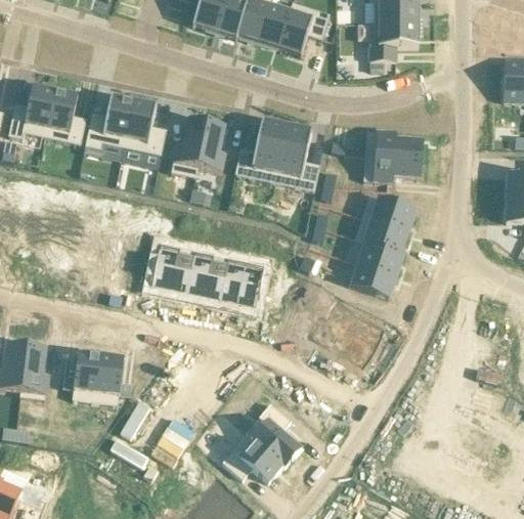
[(200,0),(192,26),(193,27),(194,25),(215,31),(224,0),(200,0)]
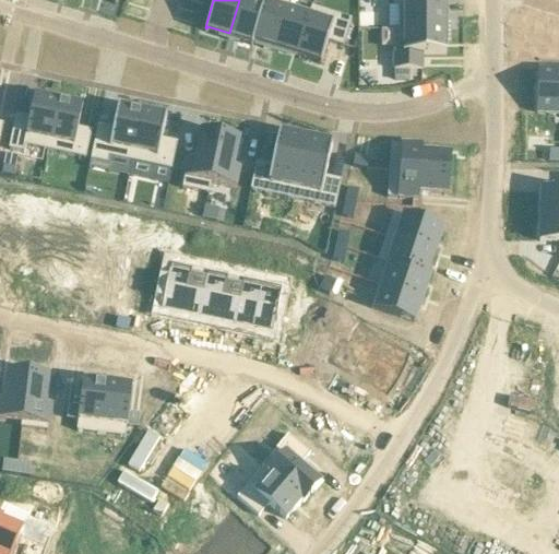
[(239,0),(229,33),(251,40),(251,42),(263,0),(239,0)]
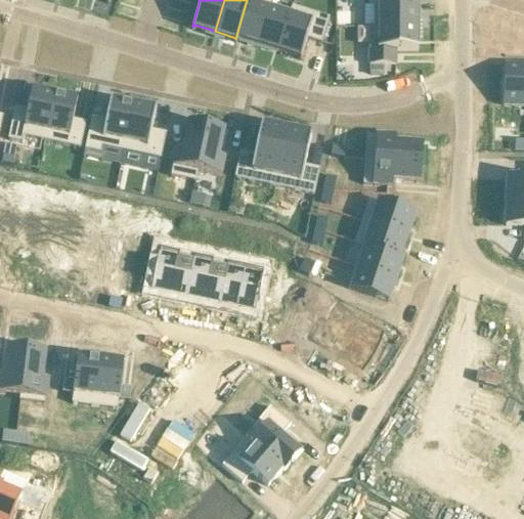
[(247,0),(235,39),(236,39),(237,36),(248,39),(247,41),(257,44),(271,0),(247,0)]
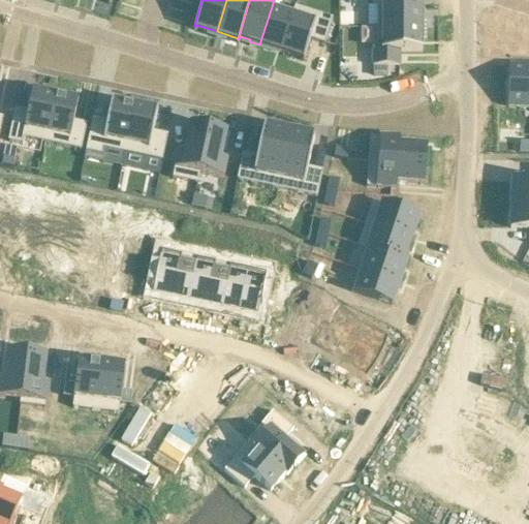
[(274,0),(259,44),(271,49),(272,45),(282,49),(296,2),(294,2),(293,7),(274,1),(275,0),(274,0)]
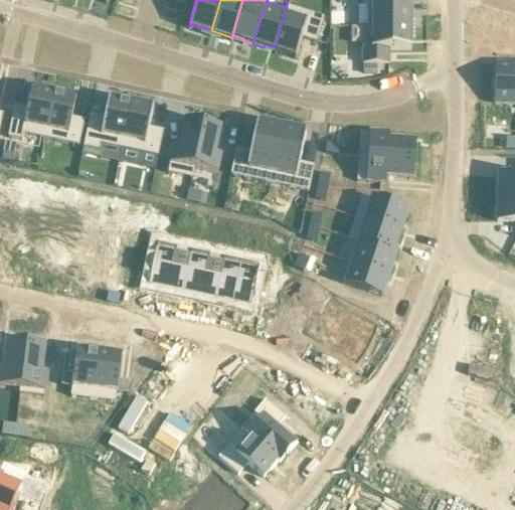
[(363,0),(363,2),(367,2),(367,22),(363,22),(363,23),(412,23),(412,12),(409,12),(409,2),(410,2),(410,0),(388,0),(363,0)]
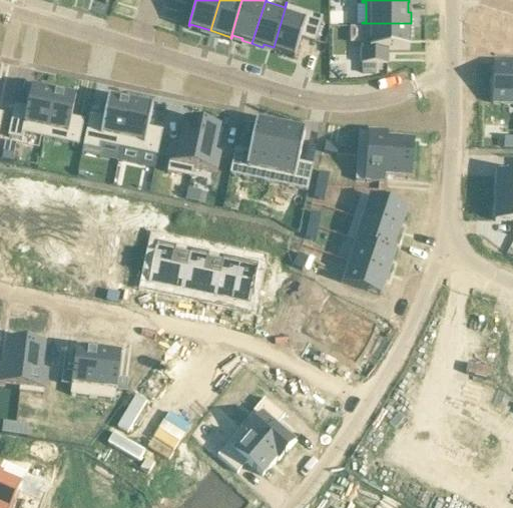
[(287,2),(274,47),(294,53),(294,55),(295,55),(301,34),(315,38),(323,13),(287,2)]
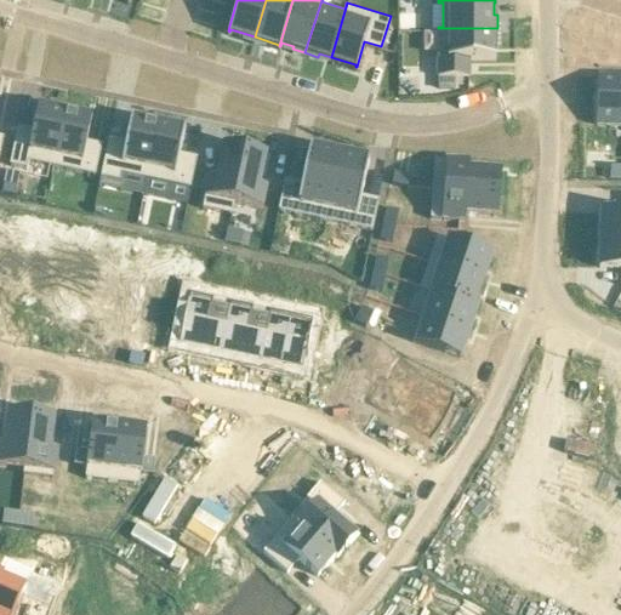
[(438,28),(438,73),(468,73),(468,56),(496,56),(496,53),(494,53),(494,41),(497,41),(497,28),(438,28)]
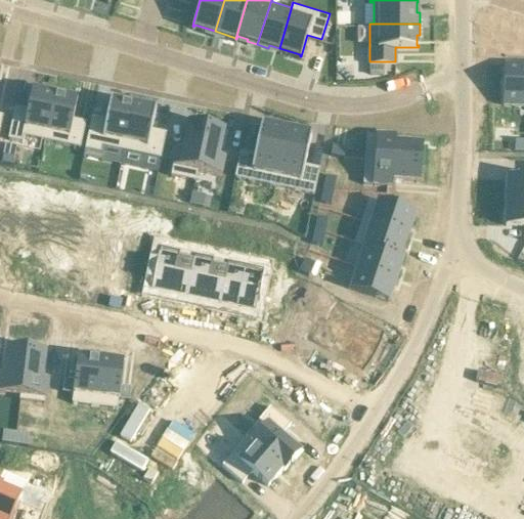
[(523,61),(504,60),(503,102),(523,102),(523,61)]
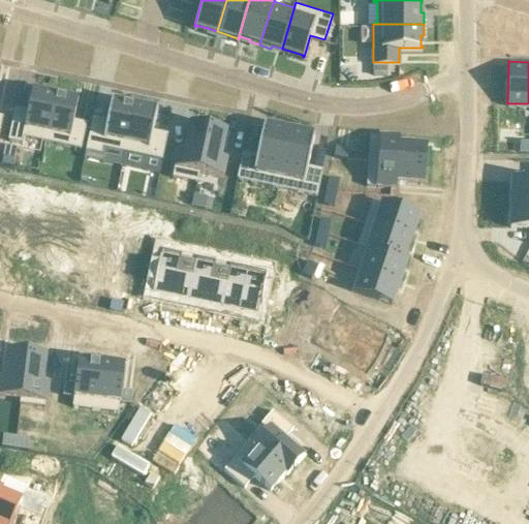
[(14,105),(8,137),(23,141),(24,134),(45,139),(56,89),(44,87),(44,89),(32,87),(28,109),(14,105)]
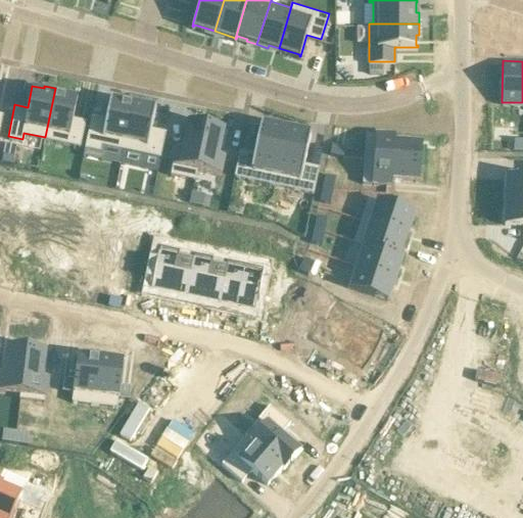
[(55,88),(45,137),(81,144),(86,119),(73,116),(77,95),(55,90),(56,88),(55,88)]
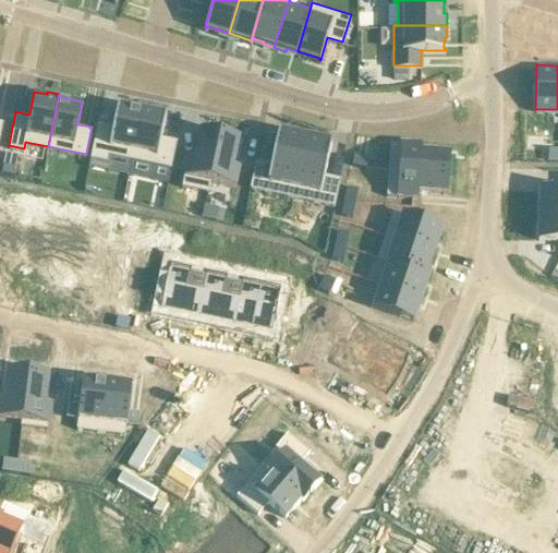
[(97,121),(91,156),(108,159),(109,153),(132,157),(143,105),(131,103),(130,105),(120,103),(120,101),(118,101),(112,125),(97,121)]
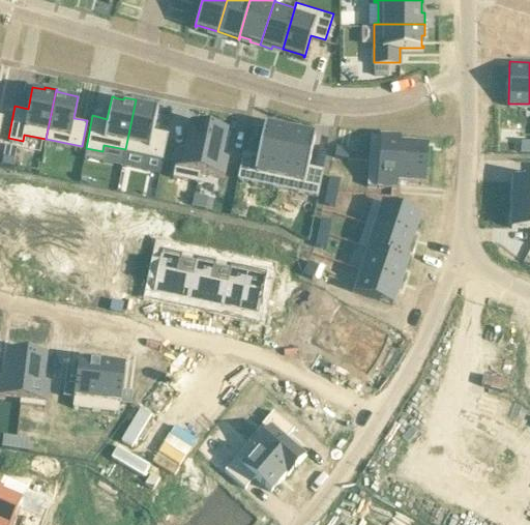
[(136,99),(125,149),(163,157),(168,132),(152,127),(157,106),(156,106),(156,107),(146,105),(146,101),(136,99)]
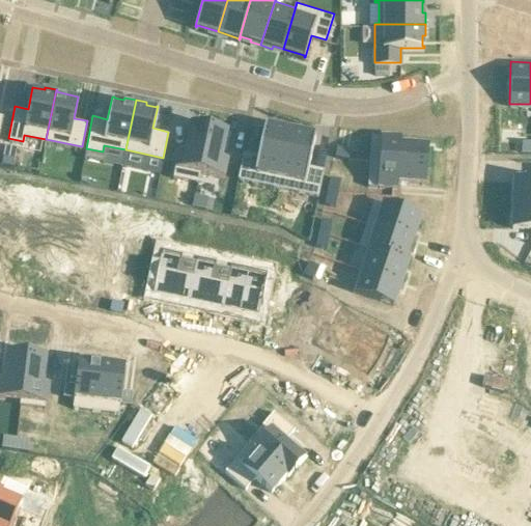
[(179,146),(173,175),(197,181),(210,125),(191,121),(185,148),(179,146)]
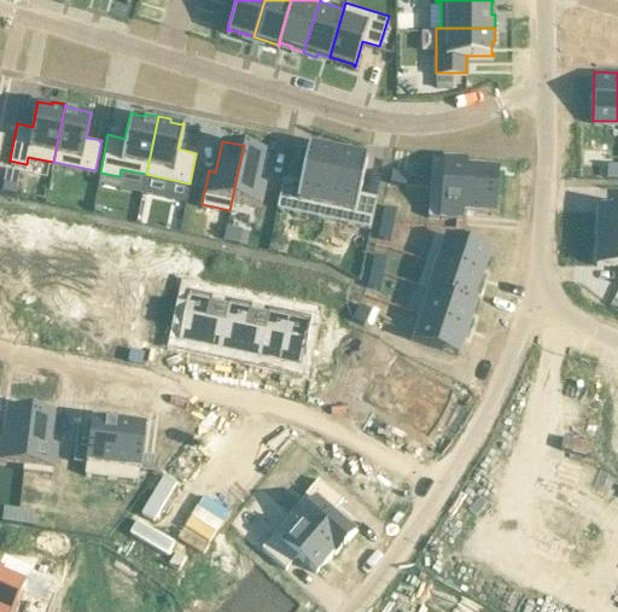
[(284,175),(277,205),(324,215),(338,147),(309,141),(301,179),(284,175)]
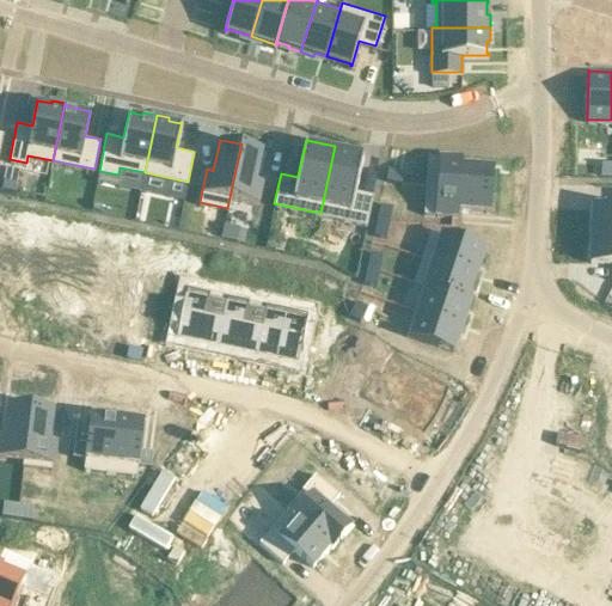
[(242,144),(227,208),(228,208),(232,196),(258,202),(263,181),(256,178),(262,148),(242,144)]
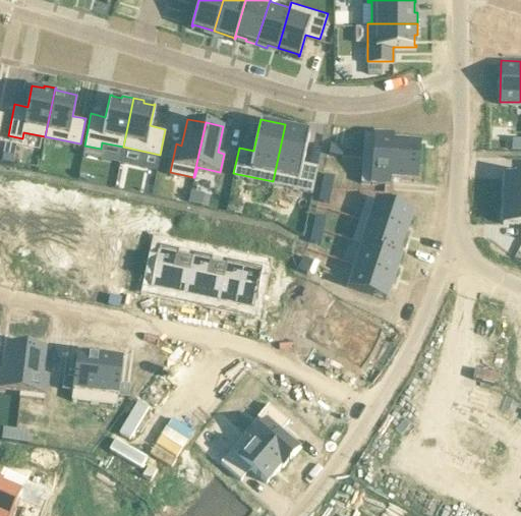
[(285,124),(273,181),(312,190),(317,165),(303,161),(309,130),(285,124)]
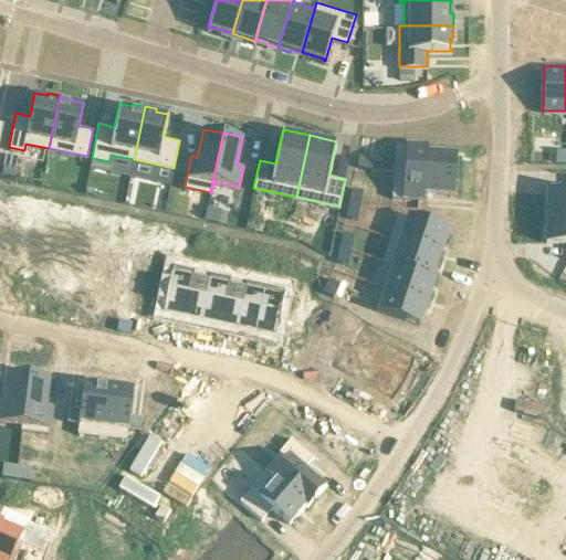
[(396,143),(394,169),(454,173),(457,154),(427,151),(428,145),(396,143)]
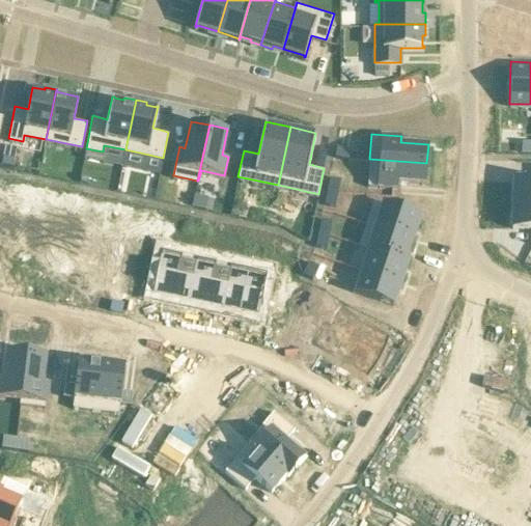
[(530,139),(522,139),(522,149),(530,149),(530,139)]
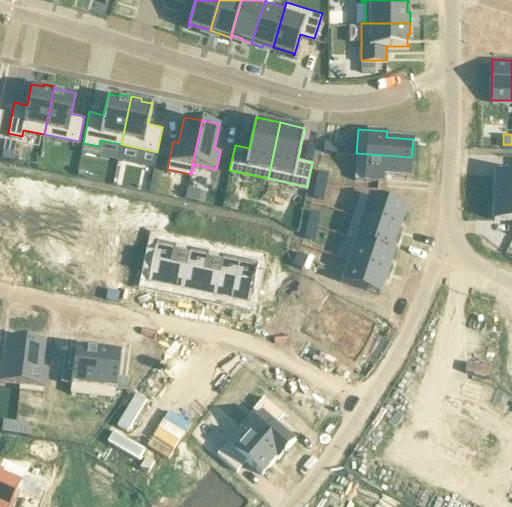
[(325,139),(323,149),(336,151),(338,142),(325,139)]
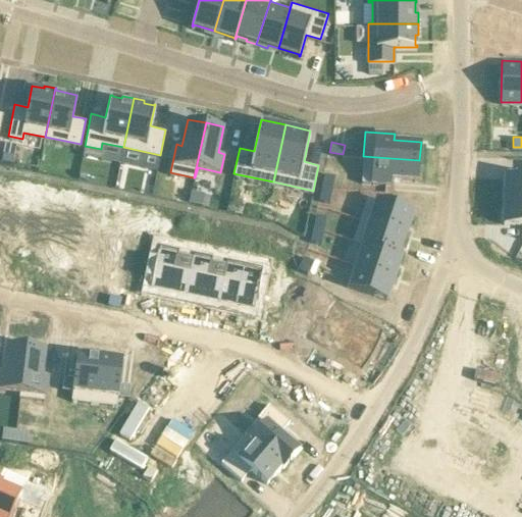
[(363,156),(362,181),(381,182),(390,183),(392,176),(418,178),(419,160),(363,156)]
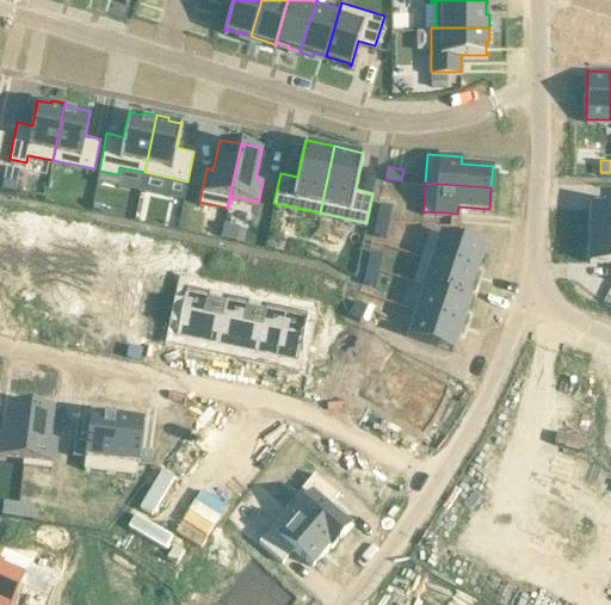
[(610,207),(592,205),(591,233),(610,233),(610,207)]
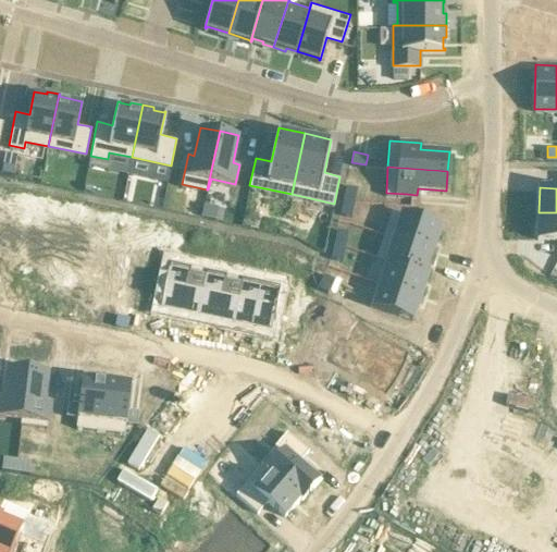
[(344,197),(341,211),(351,213),(355,199),(344,197)]
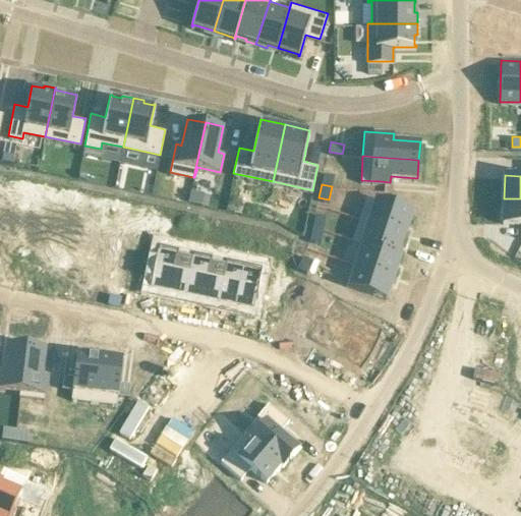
[(82,186),(80,196),(93,198),(96,189),(82,186)]
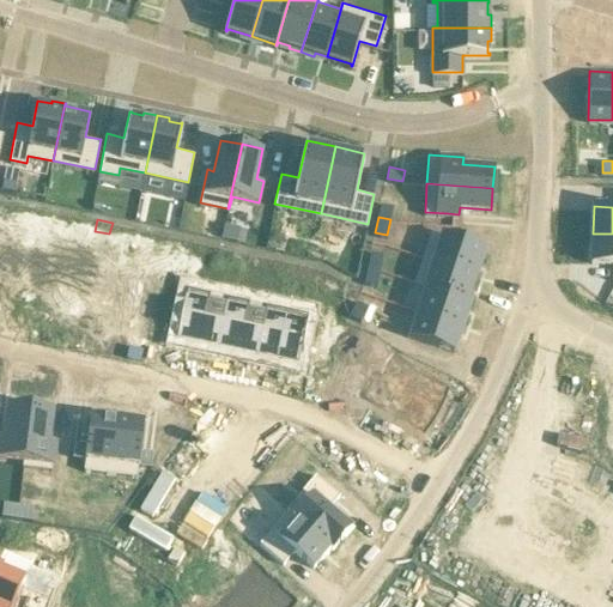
[(210,219),(207,231),(223,234),(225,223),(210,219)]
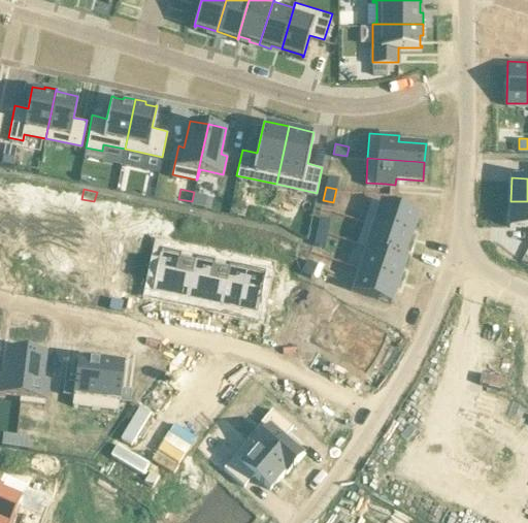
[(97,192),(94,201),(108,204),(110,194),(97,192)]
